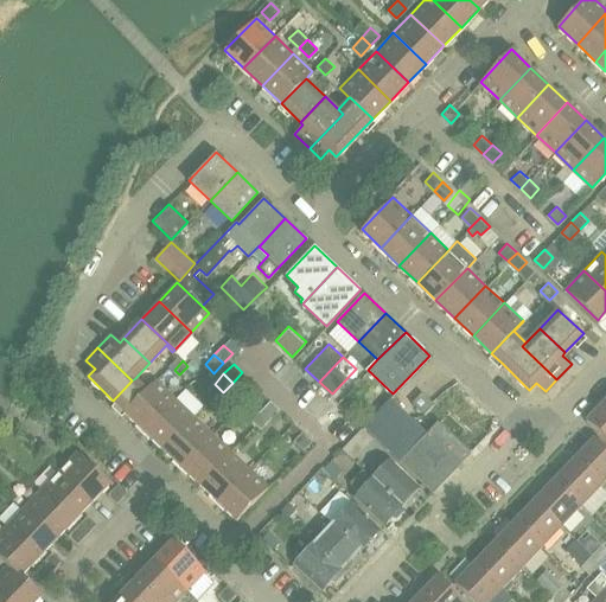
[(113,401),(144,429),(174,397),(155,378),(146,389),(135,378),(132,380),(113,401)]
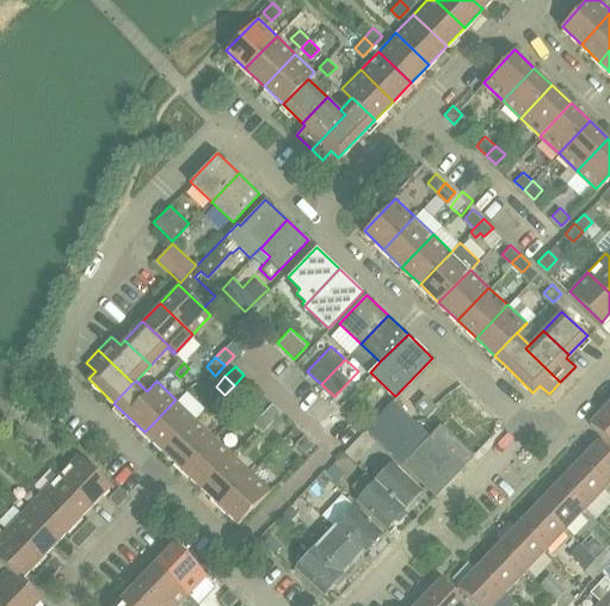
[(264,399),(256,393),(245,406),(252,412),(264,399)]
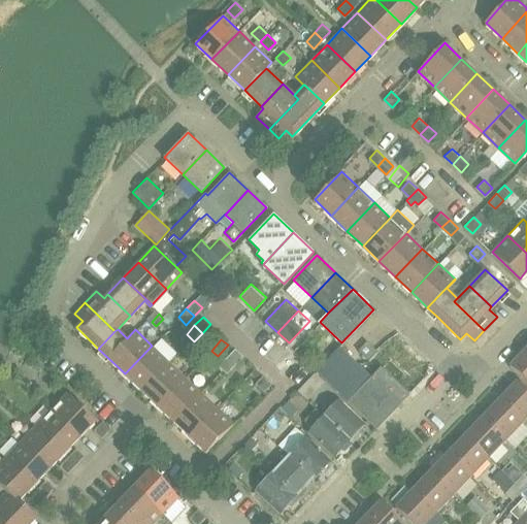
[(318,354),(307,342),(298,352),(308,362),(318,354)]
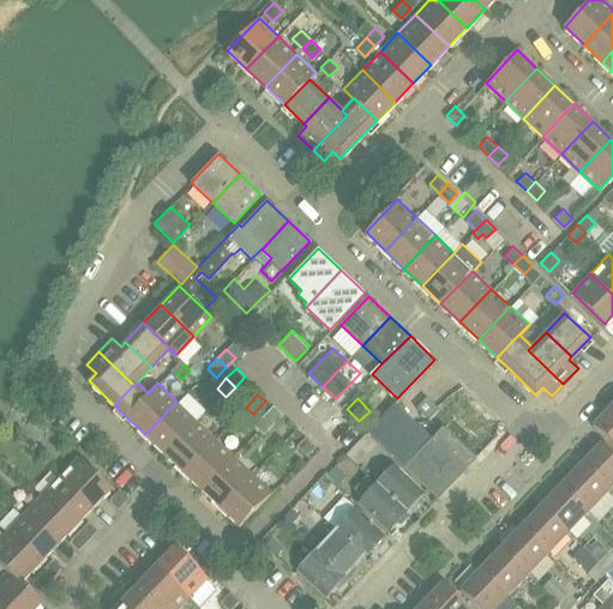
[(145,434),(163,452),(196,420),(176,402),(145,434)]
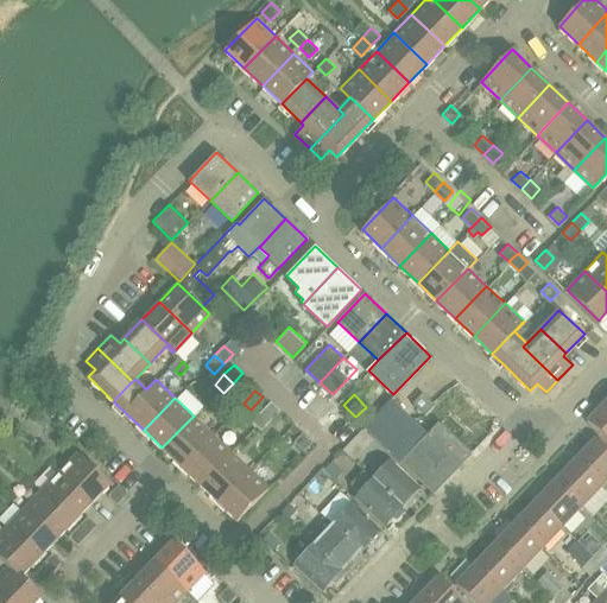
[(326,398),(318,408),(332,418),(340,406),(326,398)]
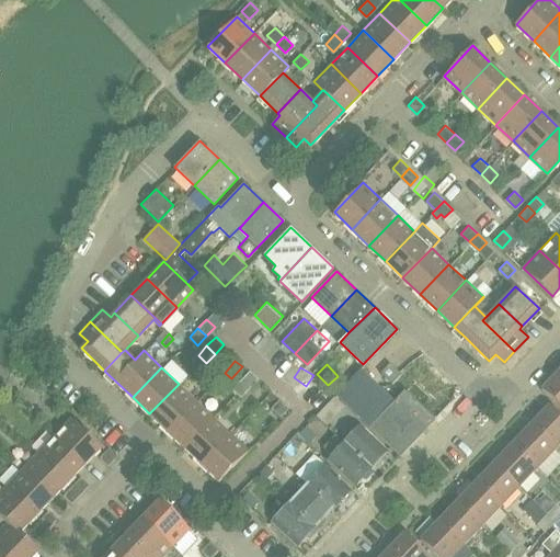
[(361,367),(335,393),(336,394),(352,408),(369,424),(399,453),(430,421),(434,417),(435,416),(406,388),(395,400),(386,391),(372,377),(361,367)]
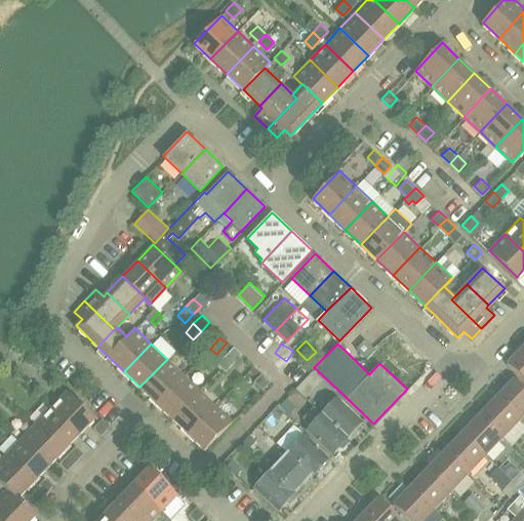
[(404,383),(428,367),(411,344),(388,359),(404,383)]
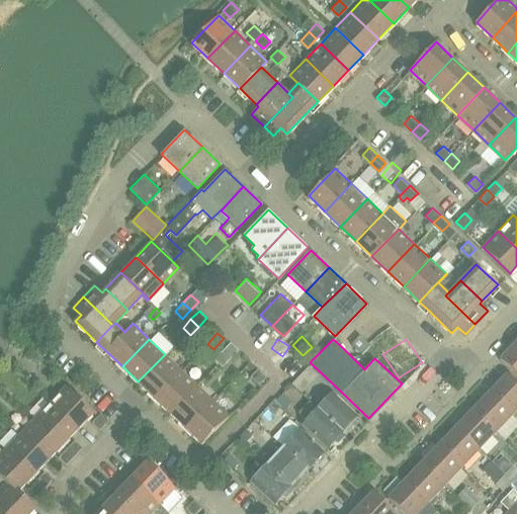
[(516,340),(500,357),(516,373),(516,340)]
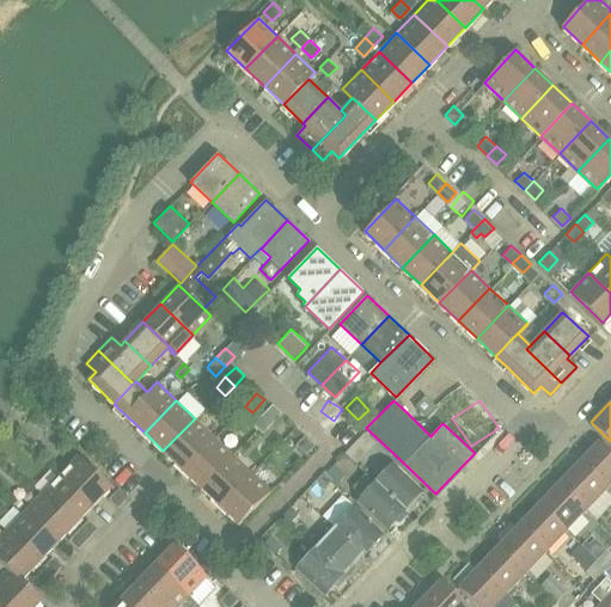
[(281,411),(272,403),(263,412),(272,421),(281,411)]
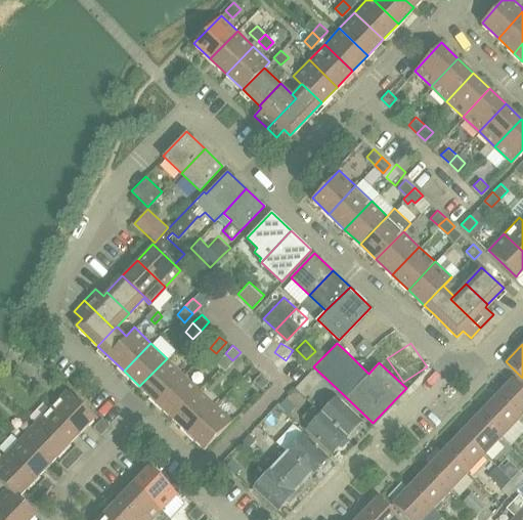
[(224,370),(232,360),(225,353),(217,361),(224,370)]
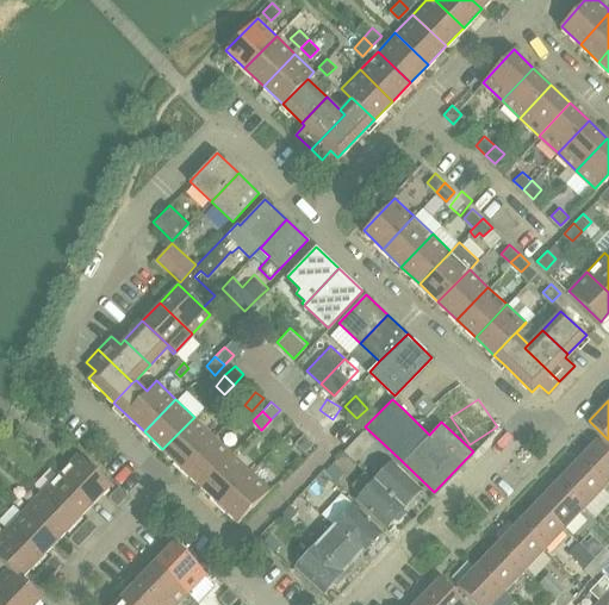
[(162,449),(181,467),(212,435),(194,417),(162,449)]
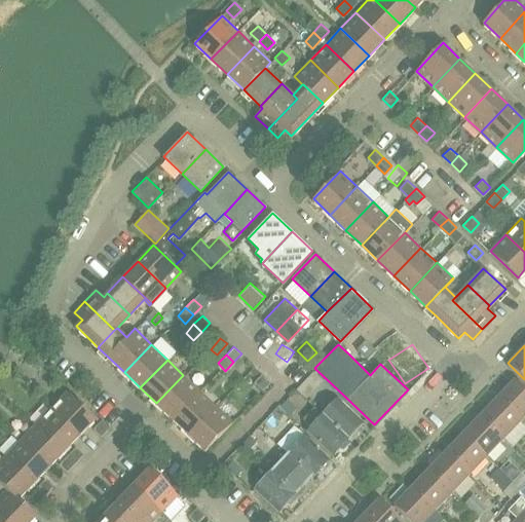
[(296,387),(306,397),(324,378),(314,369),(296,387)]
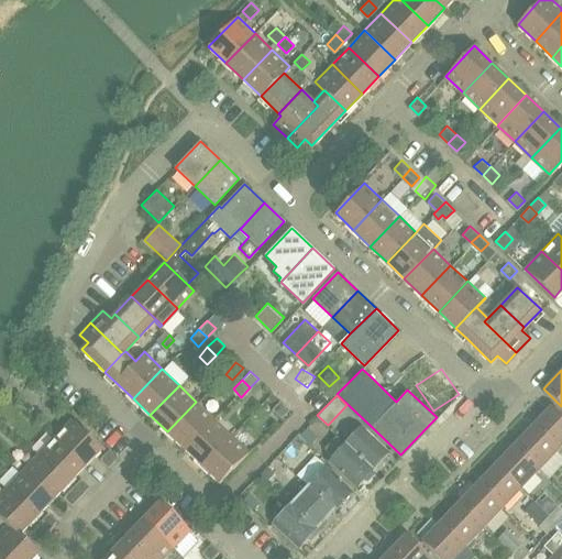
[(282,416),(289,408),(279,399),(272,408),(282,416)]
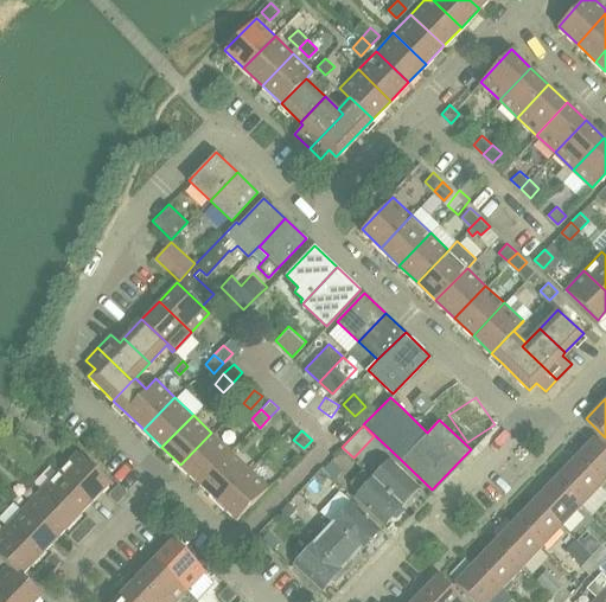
[(180,465),(199,482),(230,450),(211,433),(180,465)]
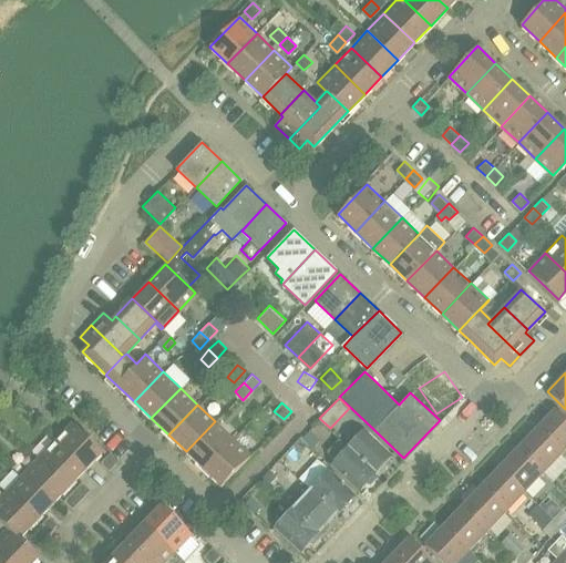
[(565,418),(555,408),(536,428),(562,452),(565,448),(565,418)]
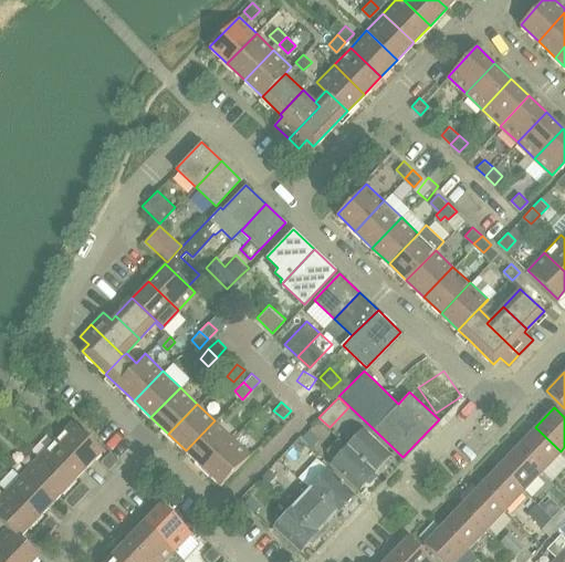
[(72,420),(54,438),(85,467),(102,449),(72,420)]
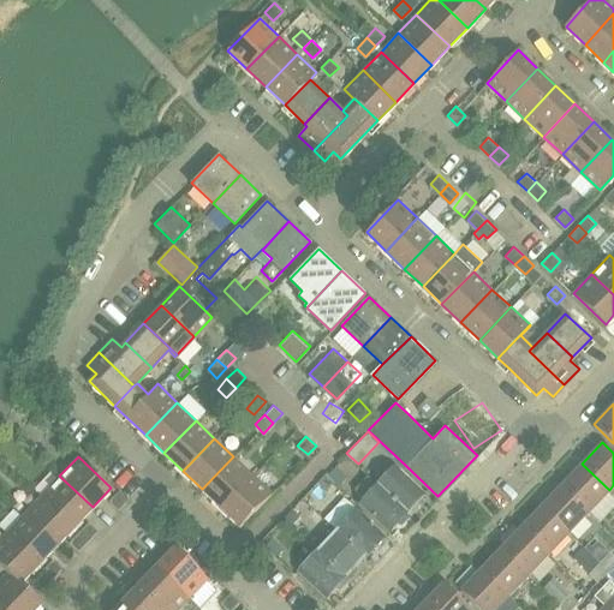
[(202,489),(220,507),(252,474),(233,456),(202,489)]
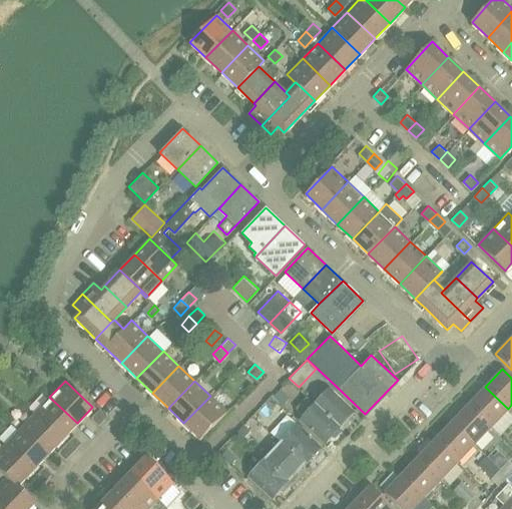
[(485,387),(468,404),(491,426),(508,409),(485,387)]
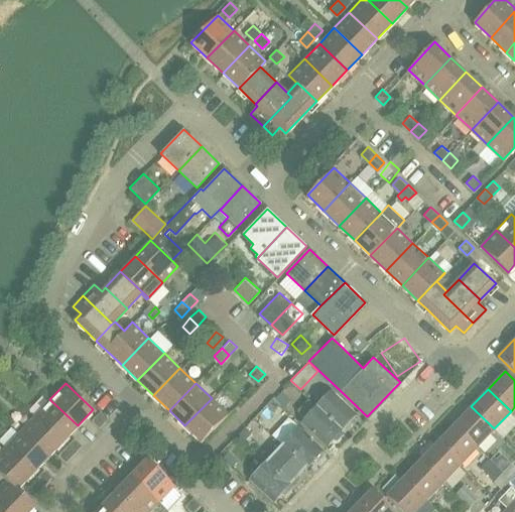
[(282,390),(275,396),(284,405),(290,398),(282,390)]
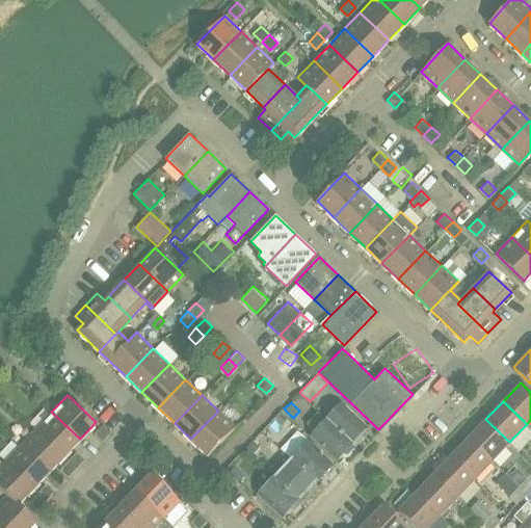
[(343,402),(327,418),(354,445),(362,437),(361,433),(368,426),(343,402)]
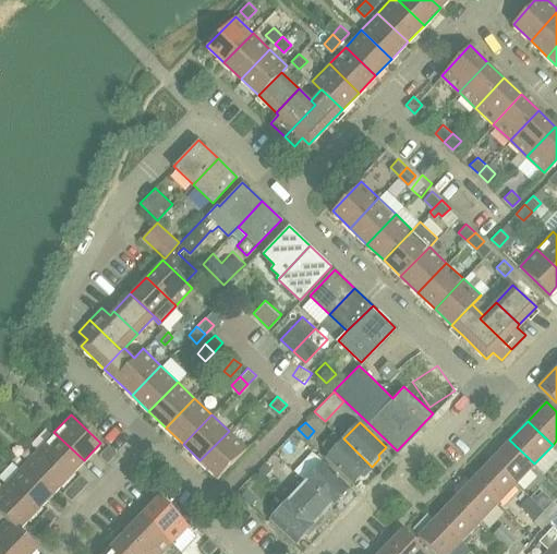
[(297,428),(282,443),(295,456),(311,441),(307,438),(298,429),(297,428)]
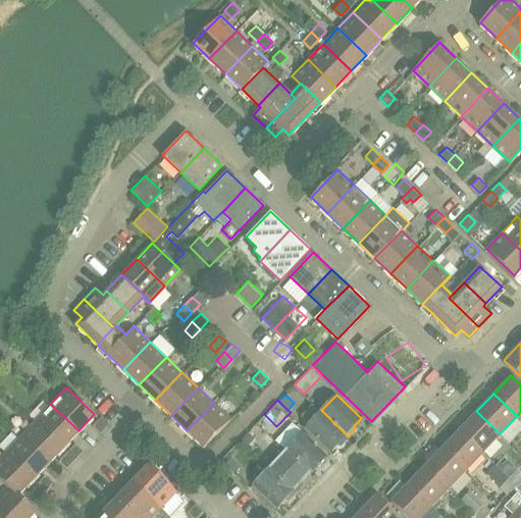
[(348,436),(321,410),(312,402),(301,414),(310,422),(306,426),(330,450),(336,443),(341,444),(348,436)]
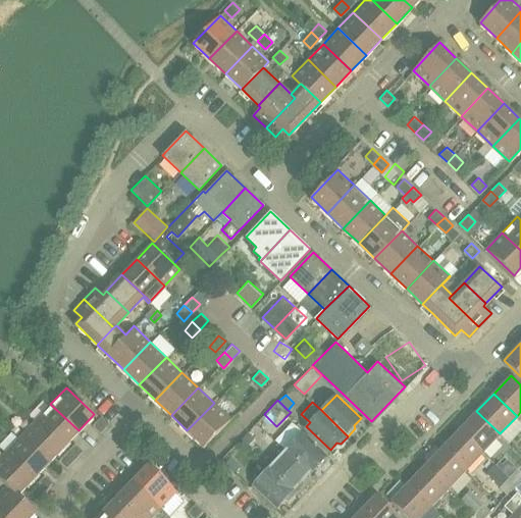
[(230,418),(214,403),(187,430),(204,446),(230,418)]
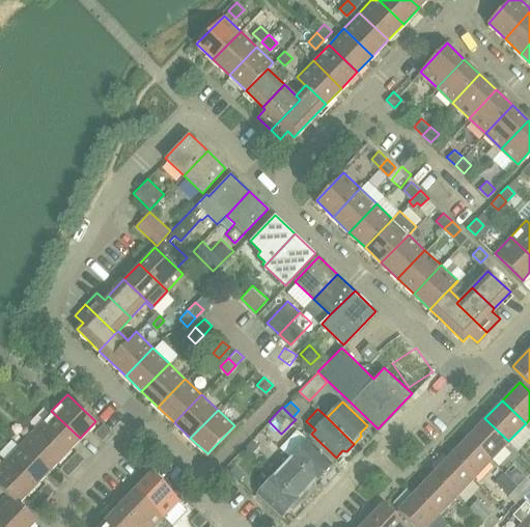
[(51,411),(35,427),(64,454),(80,438),(51,411)]
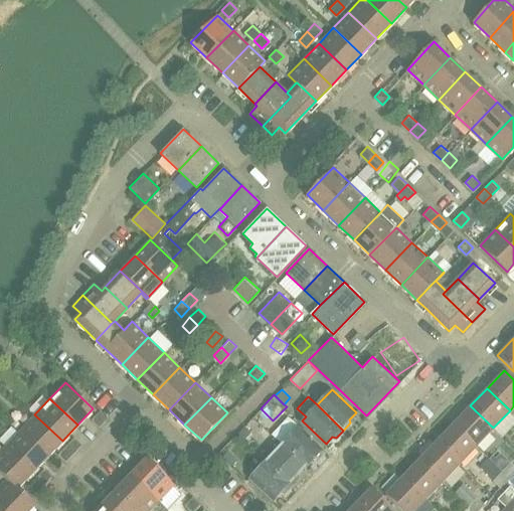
[(470,405),(454,422),(477,446),(493,428),(470,405)]
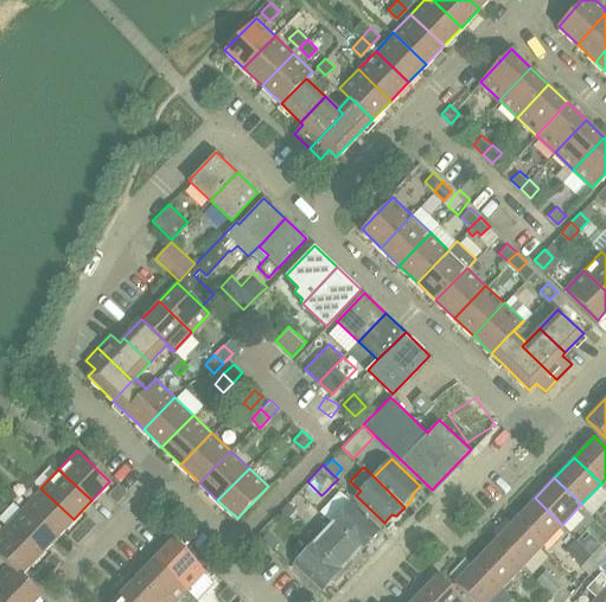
[(107,493),(116,503),(127,492),(117,482),(107,493)]
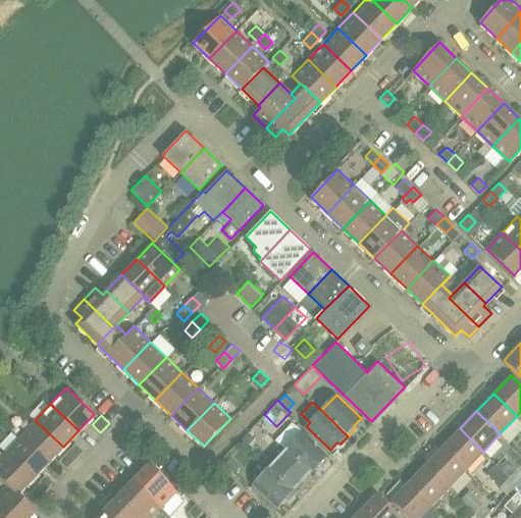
[(35,420),(19,435),(48,463),(63,447),(35,420)]
